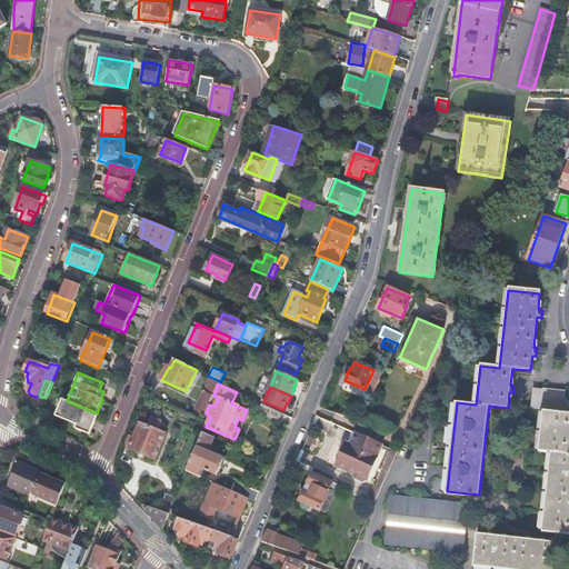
[(568,405),(568,400),(568,397),(566,397),(566,390),(551,389),(550,392),(545,391),(545,390),(536,390),(533,407),(542,407),(542,410),(546,410),(541,451),(552,452),(545,530),(568,532),(568,405)]
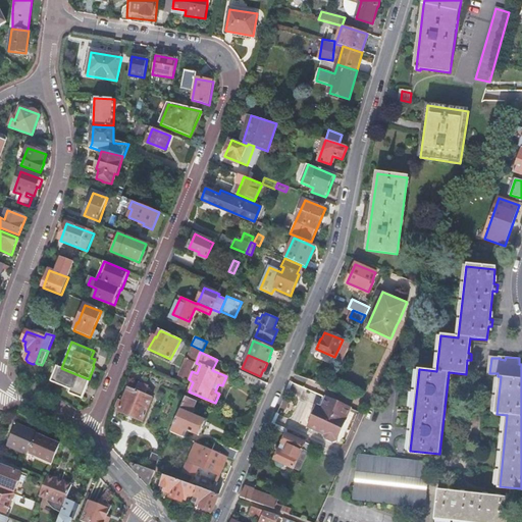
[(179,376),(189,379),(192,371),(196,363),(188,360),(179,376)]
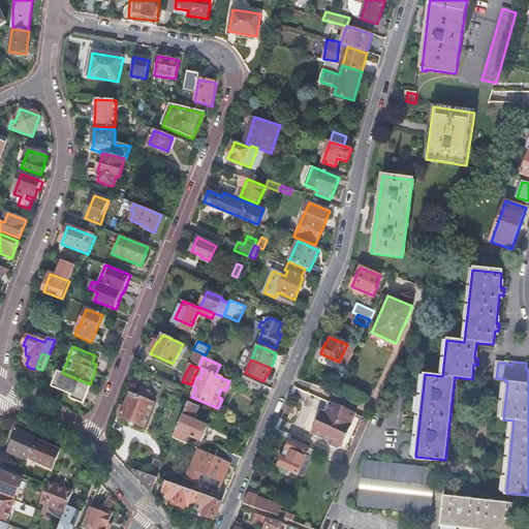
[(62,373),(59,372),(52,387),(72,396),(70,400),(84,405),(92,385),(90,384),(69,376),(62,373)]
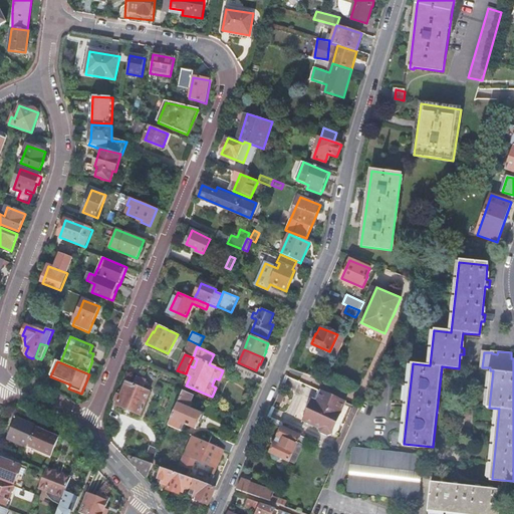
[(255,373),(237,365),(233,372),(252,380),(255,373)]
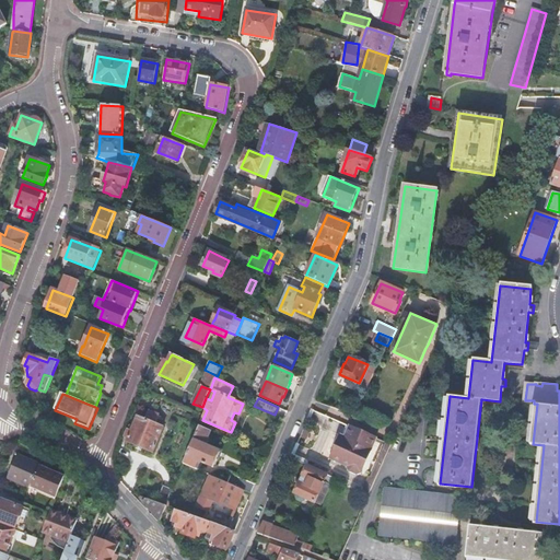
[(158,424),(161,416),(151,411),(147,420),(139,417),(133,430),(130,429),(126,436),(129,439),(128,442),(154,453),(166,428),(158,424)]
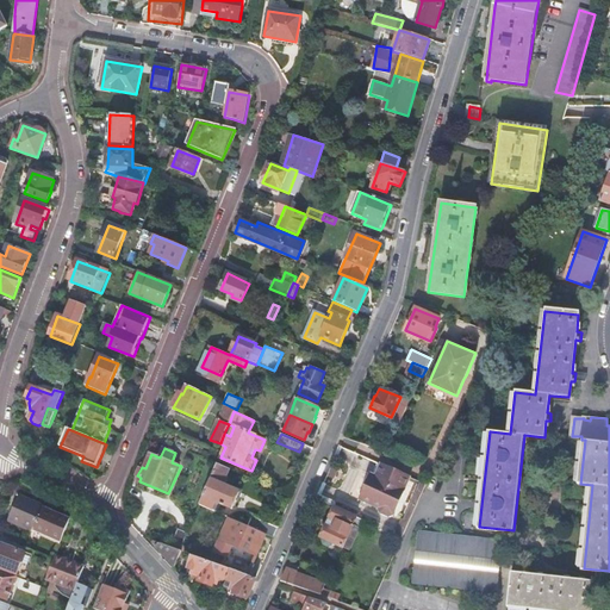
[(394,515),(410,477),(381,464),(377,475),(372,473),(361,499),(379,508),(381,512),(388,516),(394,515)]
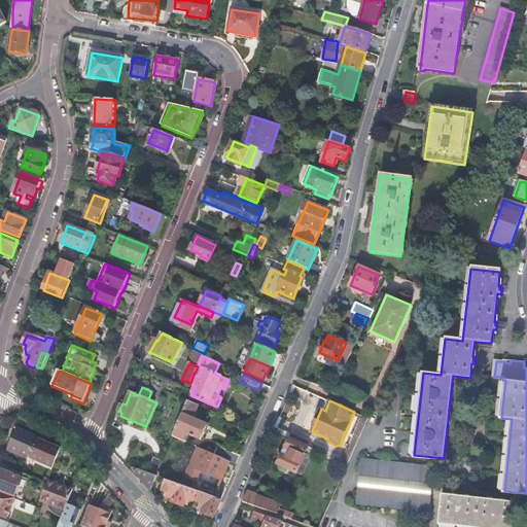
[(188,401),(173,437),(185,443),(188,435),(201,440),(207,425),(194,419),(199,406),(188,401)]
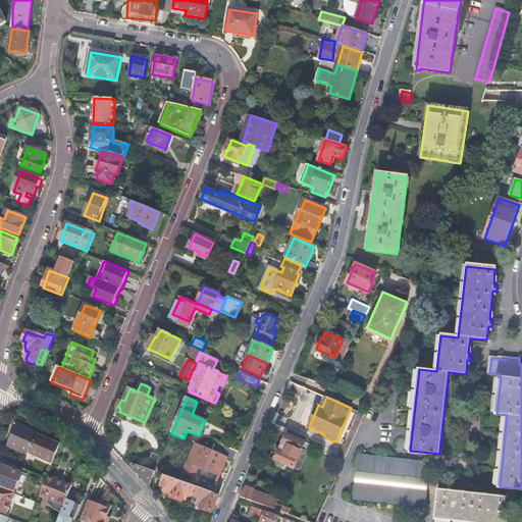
[(364,415),(365,414),(361,412),(354,428),(358,430),(364,415)]
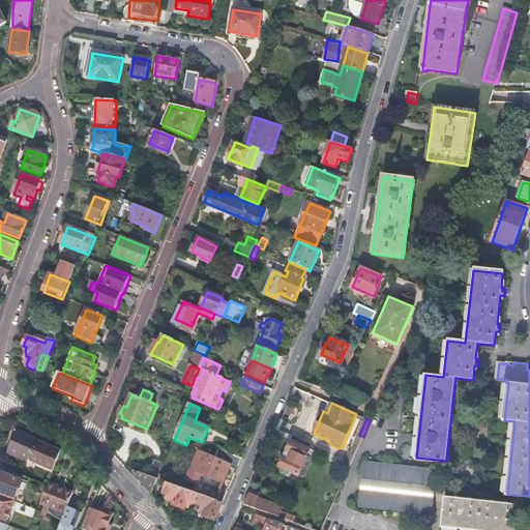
[(29,460),(37,440),(18,432),(13,441),(18,443),(17,446),(12,455),(28,462),(29,460)]
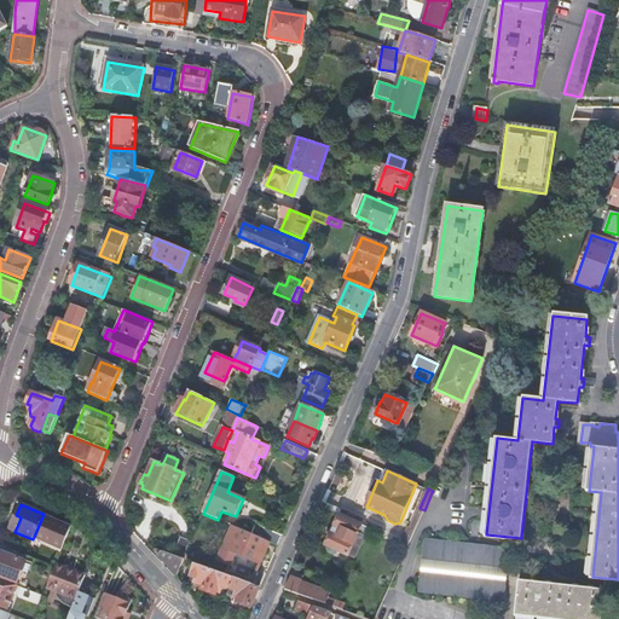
[(71,526),(44,514),(34,537),(63,549),(71,526)]
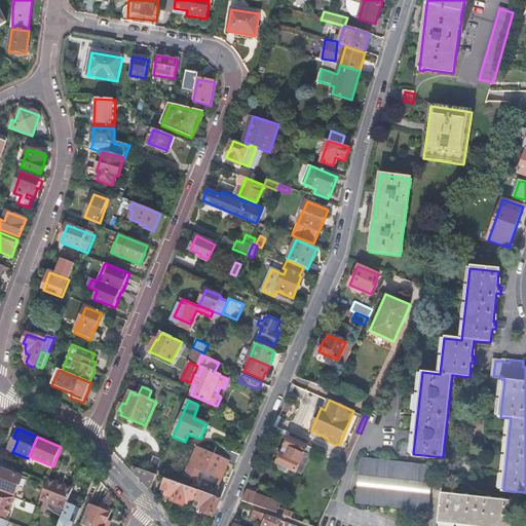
[(287,467),(301,475),(313,448),(307,446),(304,444),(288,437),(276,462),(277,463),(276,465),(278,468),(283,471),(286,470),(287,467)]
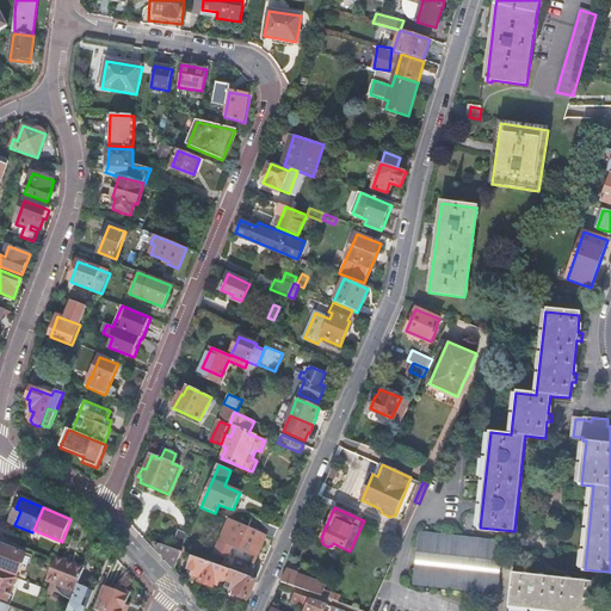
[(399,535),(403,537),(415,510),(411,507),(399,535)]
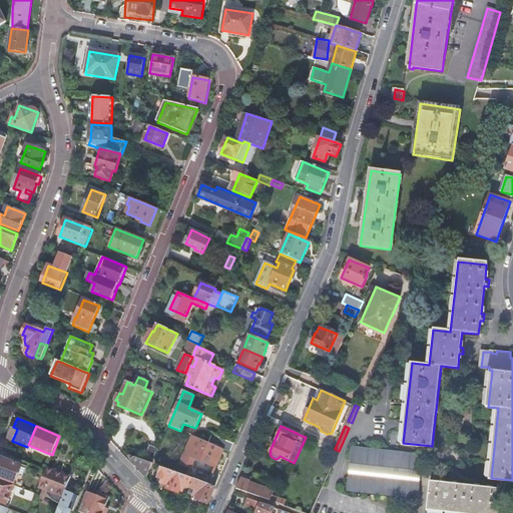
[(223,449),(230,452),(234,443),(206,431),(205,433),(199,430),(196,438),(223,449)]
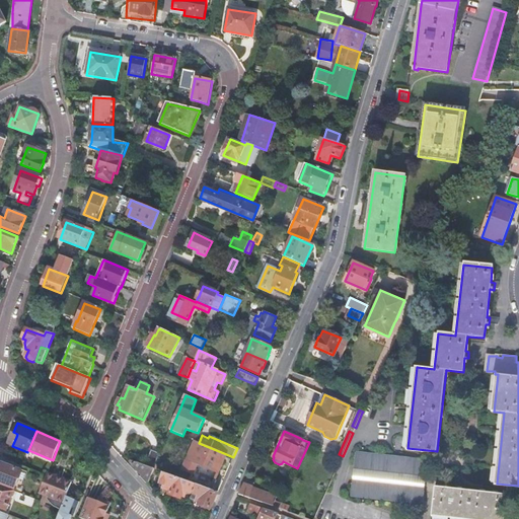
[(218,472),(226,454),(199,443),(196,442),(189,458),(188,458),(183,470),(194,474),(199,464),(218,472)]
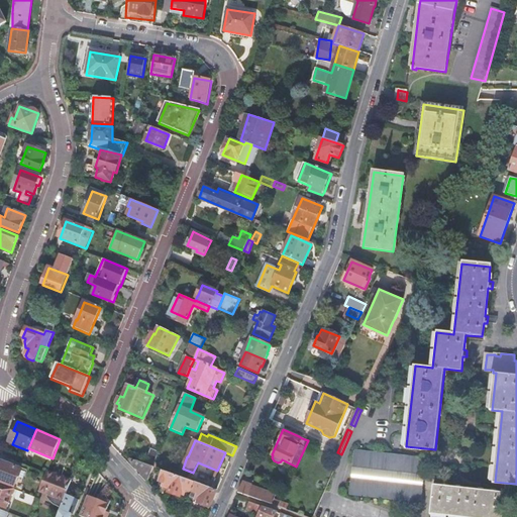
[(27,450),(27,451),(52,461),(53,458),(28,448),(27,450)]
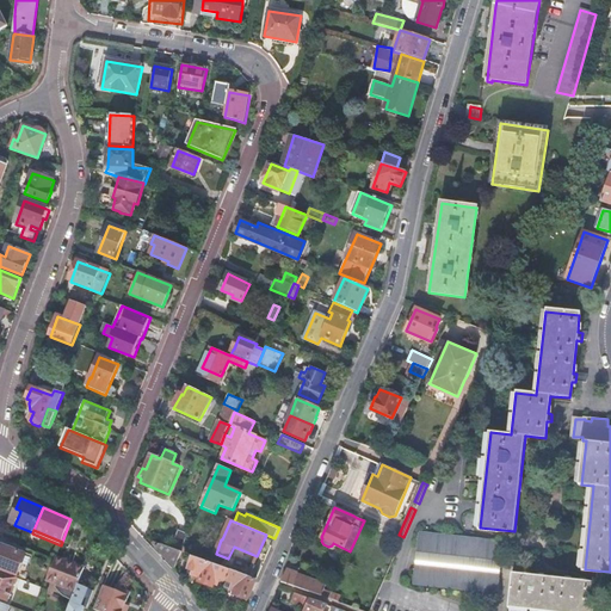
[(418,548),(503,557),(505,542),(419,532),(418,548)]
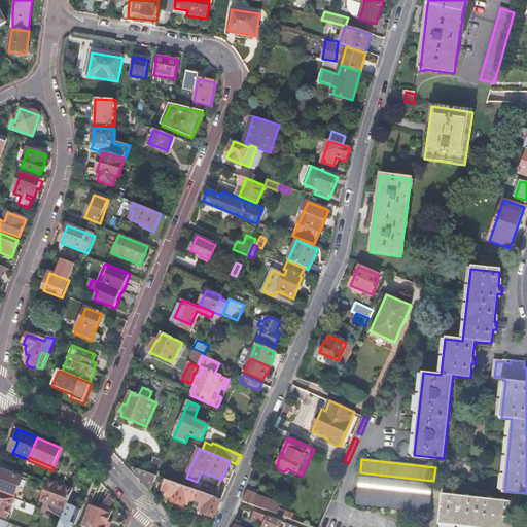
[(154,476),(133,467),(133,469),(152,489),(157,476),(156,476),(154,476)]
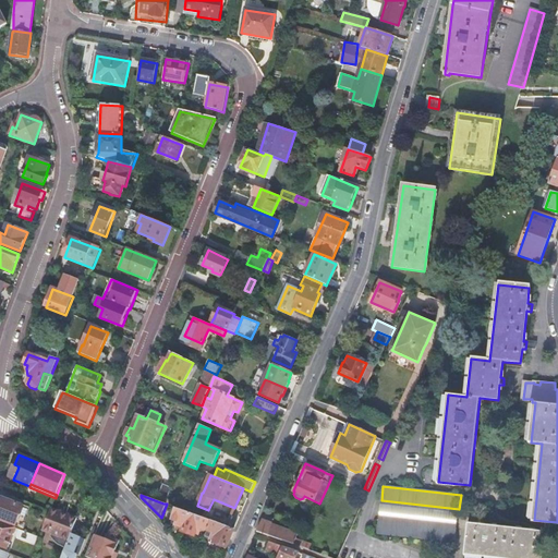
[(2,498),(0,504),(0,519),(16,526),(24,507),(17,505),(19,500),(10,497),(9,501),(2,498)]
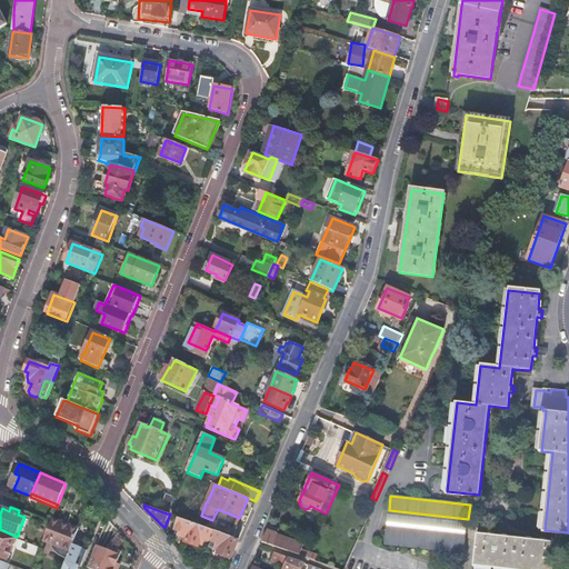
[(467,537),(468,519),(389,510),(387,528),(467,537)]
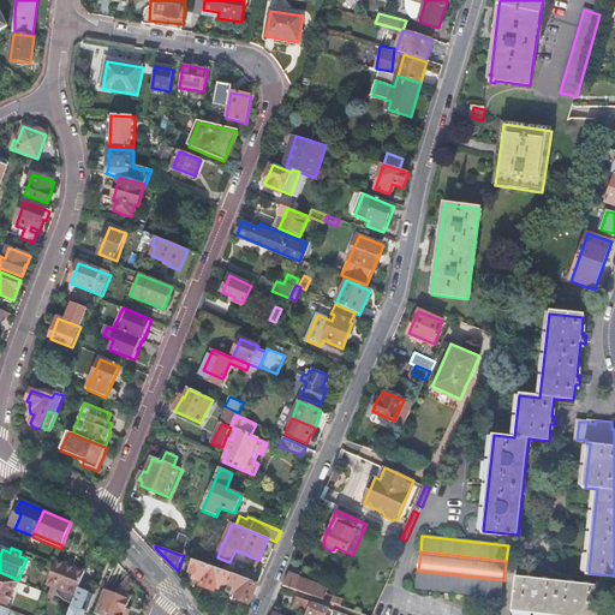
[(78,589),(85,573),(57,561),(53,568),(47,585),(57,589),(55,591),(57,592),(63,599),(70,604),(72,605),(76,597),(78,589)]
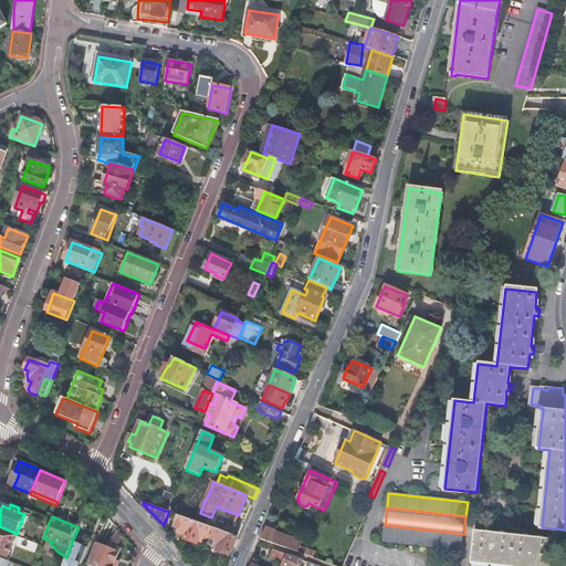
[(215,528),(185,516),(179,531),(188,534),(186,538),(199,543),(200,541),(203,542),(206,535),(211,537),(215,528)]
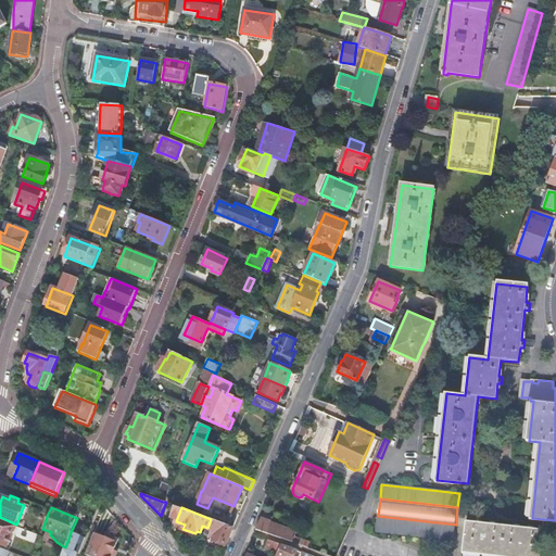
[(299,544),(302,538),(294,535),(297,531),(270,521),(273,517),(263,513),(256,529),(299,544)]
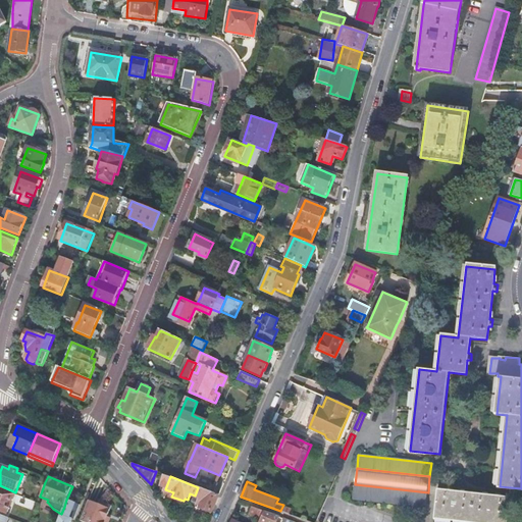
[(426,506),(428,492),(355,484),(354,498),(426,506)]
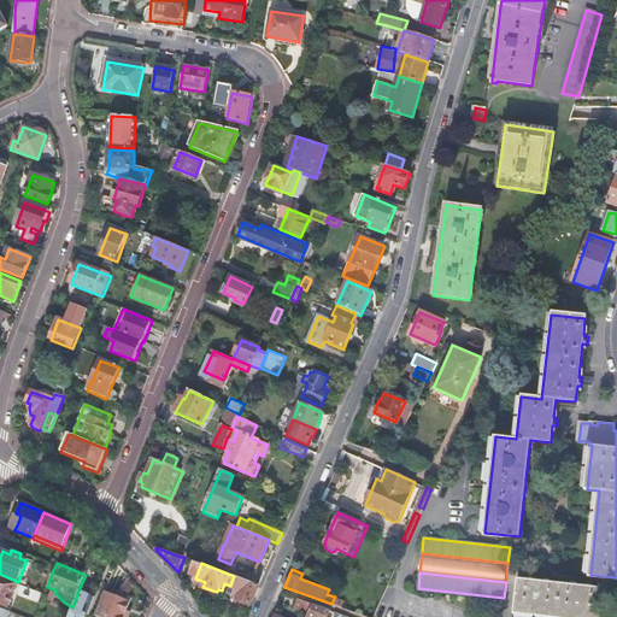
[(234,576),(230,586),(228,593),(240,598),(239,600),(251,605),(259,585),(234,576)]
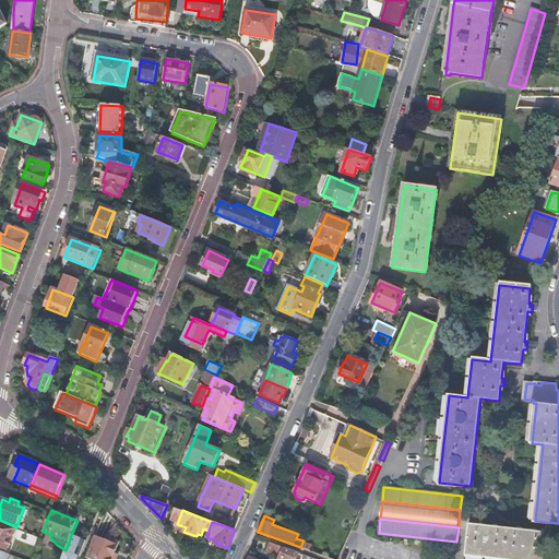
[(0,547),(8,550),(15,531),(0,524),(0,547)]
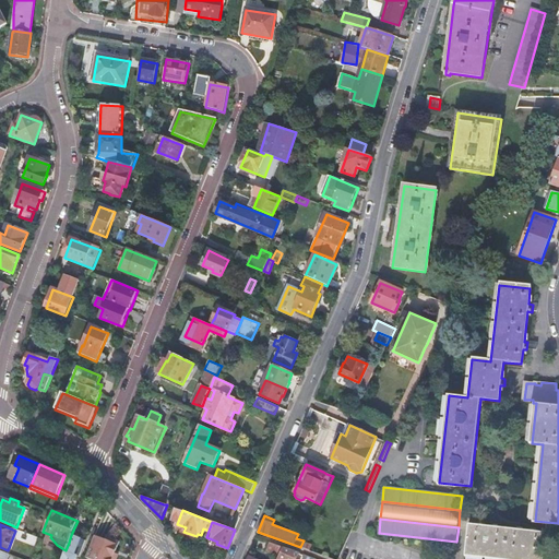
[(523,531),(471,525),(466,556),(497,558),(544,558),(547,534),(532,532),(533,525),(524,524),(523,531)]
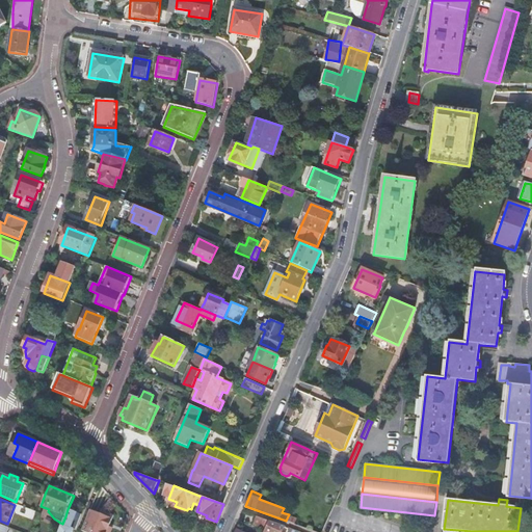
[(70,529),(77,512),(68,509),(65,516),(62,524),(58,531),(72,531),(73,530),(70,529)]
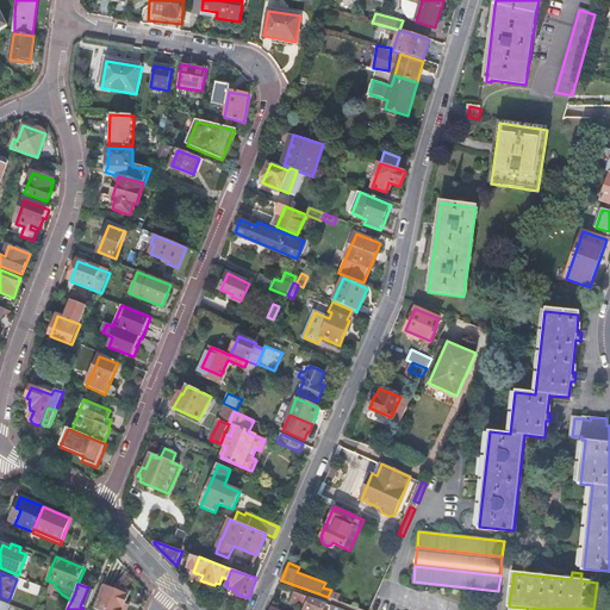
[(104,585),(93,609),(97,609),(128,609),(129,605),(125,604),(130,592),(122,589),(120,592),(114,590),(104,585)]
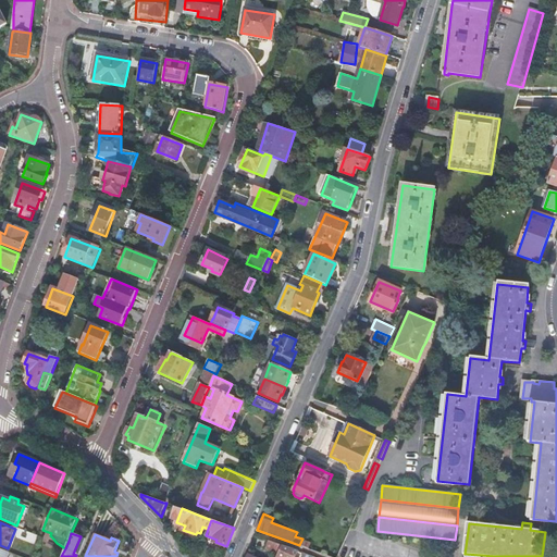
[(78,555),(85,539),(81,536),(73,554),(76,555),(78,555)]
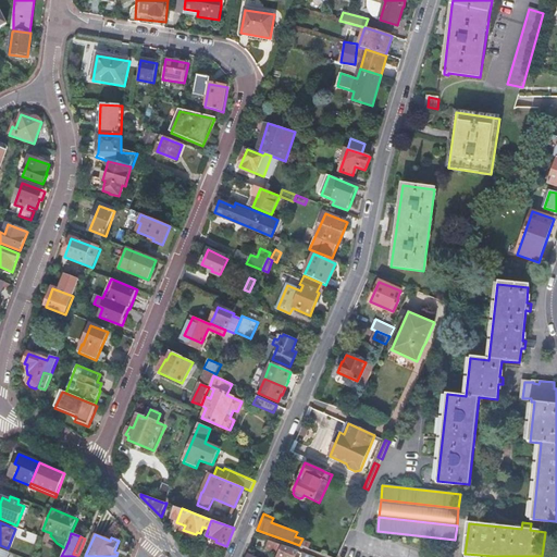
[(299,545),(309,548),(311,542),(302,539),(299,545)]
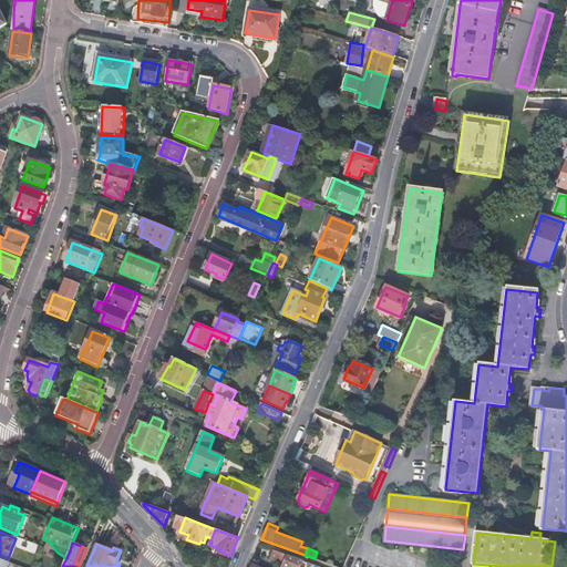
[(284,563),(287,555),(274,550),(270,558),(284,563)]
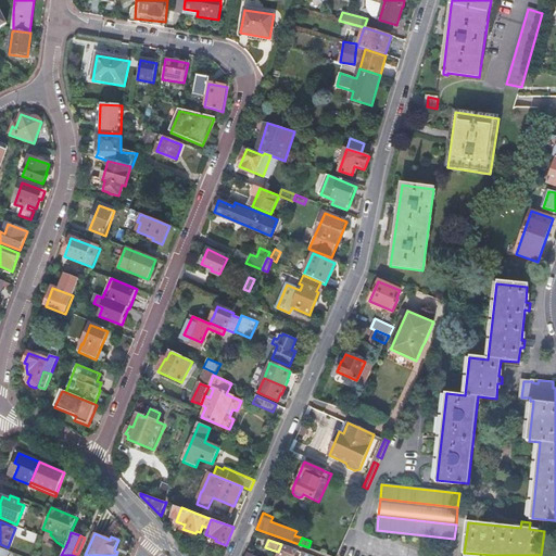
[(294,555),(298,550),(281,544),(278,552),(276,555),(294,555)]
